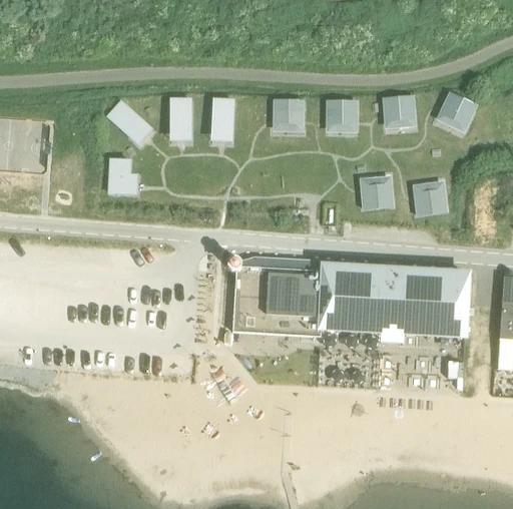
[(449,91),(444,102),(447,109),(445,114),(451,116),(447,124),(450,126),(454,118),(460,121),(462,116),(469,114),(470,114),(475,103),(449,91)]
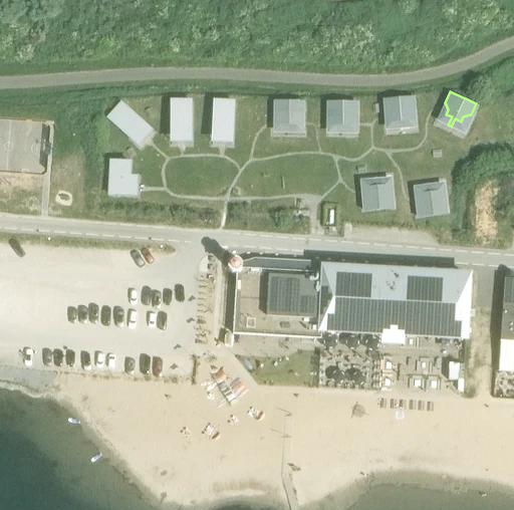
[(383,97),(384,109),(386,109),(392,114),(392,119),(399,118),(399,128),(403,126),(402,118),(408,117),(408,113),(413,107),(414,107),(413,94),(383,97)]
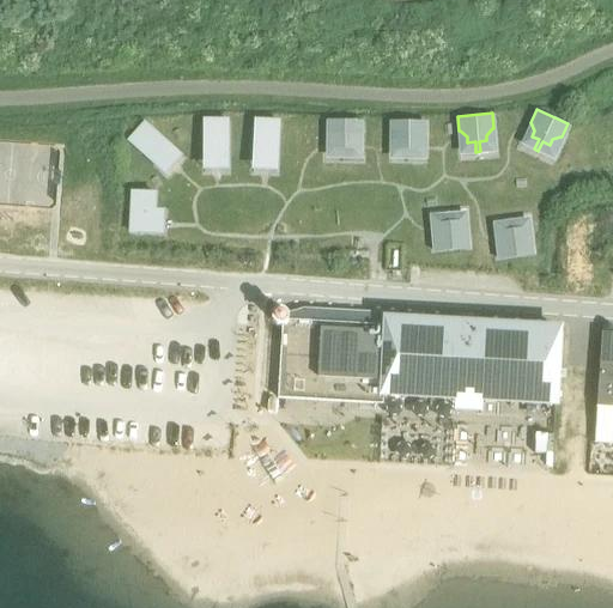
[(204,117),(204,151),(228,151),(228,117),(204,117)]
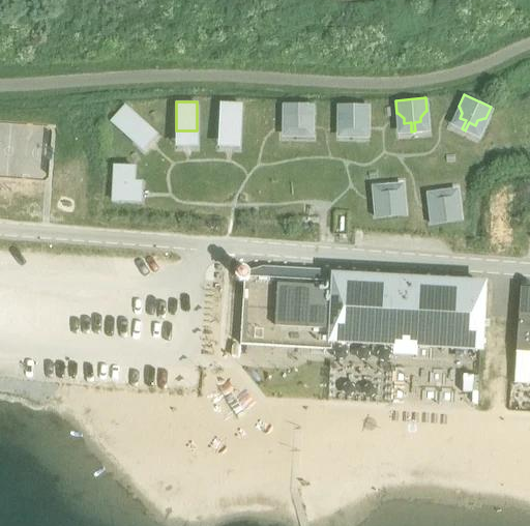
[(219,101),(218,130),(239,132),(240,103),(219,101)]
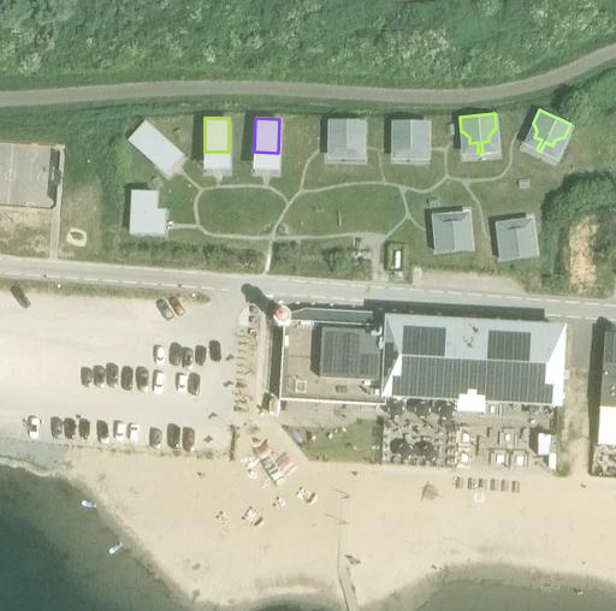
[(327,118),(326,137),(331,137),(335,141),(335,144),(356,144),(356,142),(360,138),(363,138),(365,118),(327,118)]
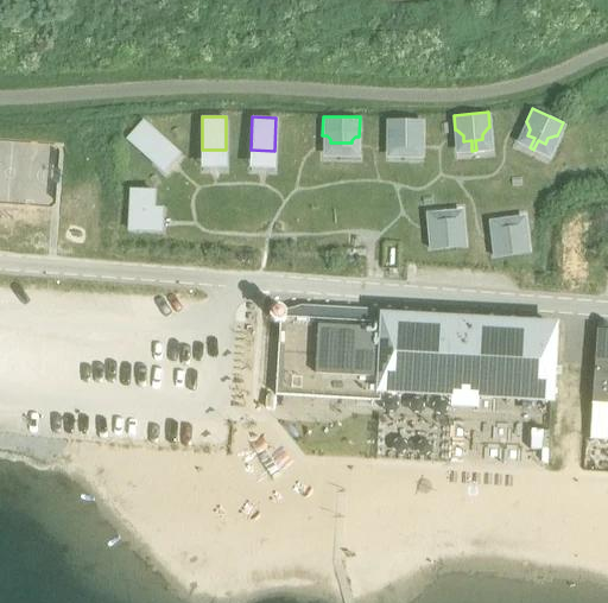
[(388,118),(388,138),(392,138),(396,140),(396,144),(415,144),(415,141),(417,138),(422,138),(422,118),(388,118)]
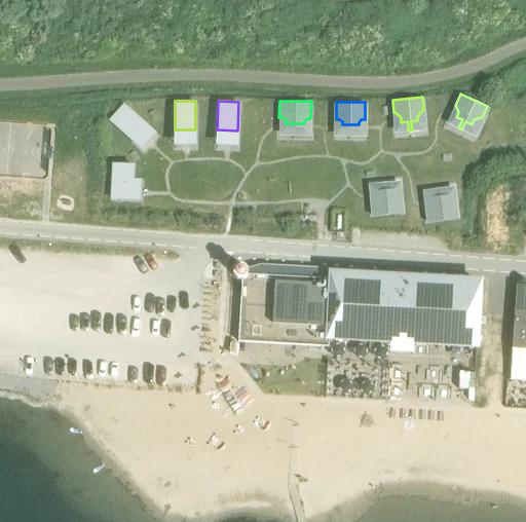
[(124,104),(110,119),(128,136),(143,120),(124,104)]
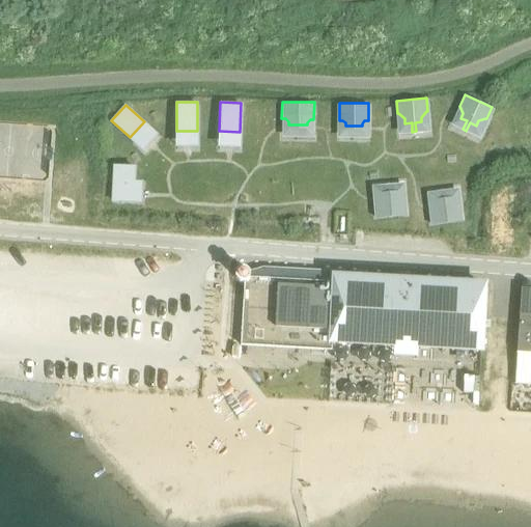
[(113,164),(112,197),(132,198),(133,165),(113,164)]
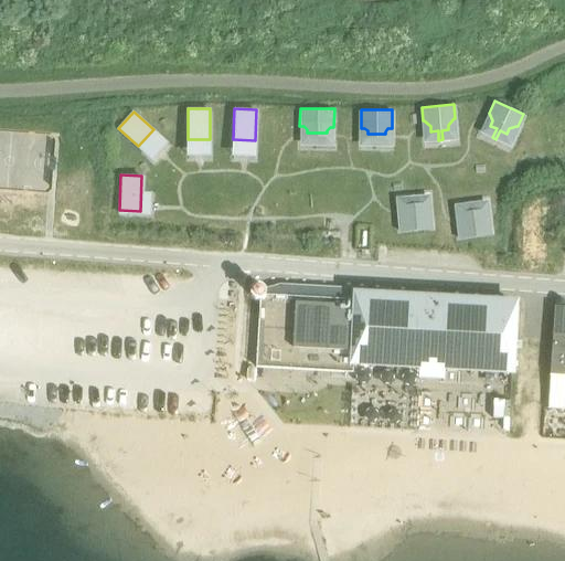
[(400,229),(432,226),(430,212),(429,213),(423,208),(423,202),(416,202),(415,193),(411,193),(412,203),(405,203),(405,209),(400,215),(398,215),(400,229)]
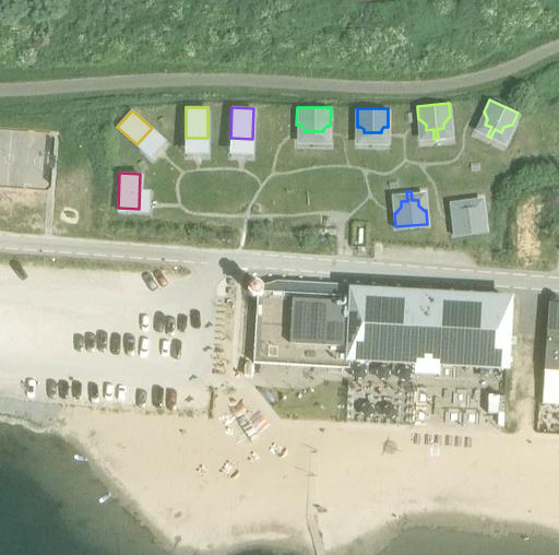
[(464,198),(465,208),(458,209),(459,213),(453,220),(452,221),(454,234),(485,229),(484,216),(483,216),(476,211),(475,205),(468,207),(467,198),(464,198)]
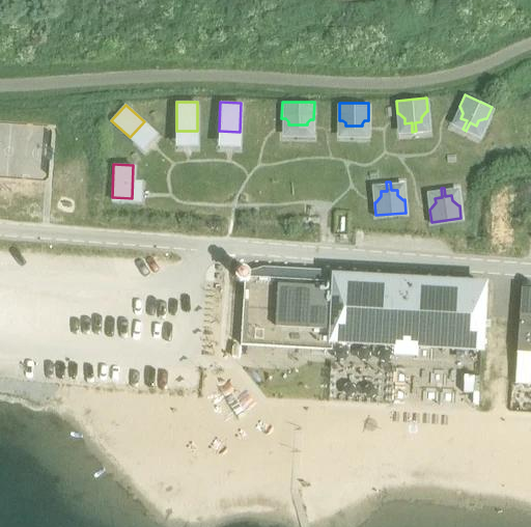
[(239,279),(244,279),(241,342),(330,348),(331,337),(332,338),(394,341),(393,342),(417,343),(417,342),(479,345),(482,282),(335,275),(335,279),(334,279),(309,278),(309,283),(278,281),(278,277),(250,275),(250,270),(246,265),(240,264),(234,269),(233,275),(239,279)]
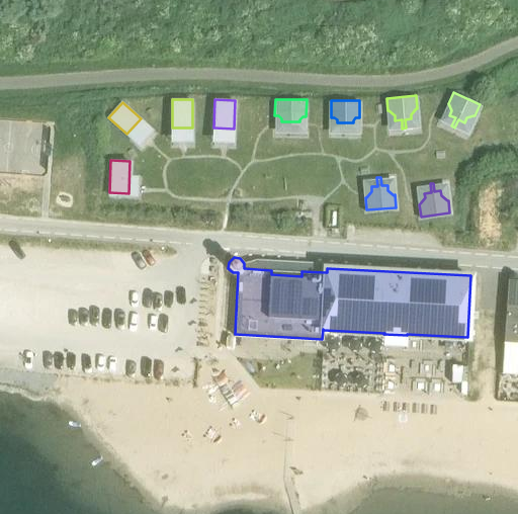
[(517,278),(507,278),(503,340),(517,340),(517,278)]
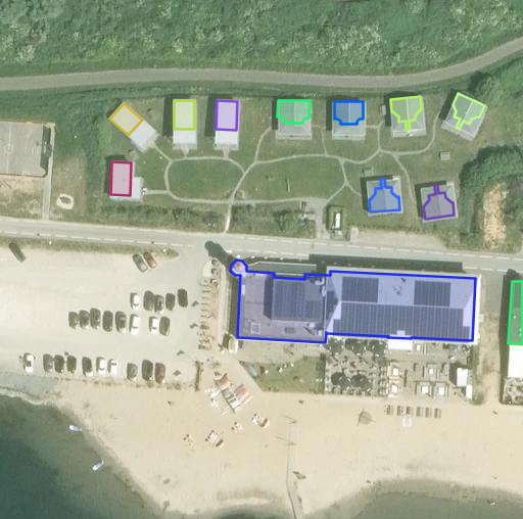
[(522,343),(508,343),(506,374),(522,375),(522,343)]
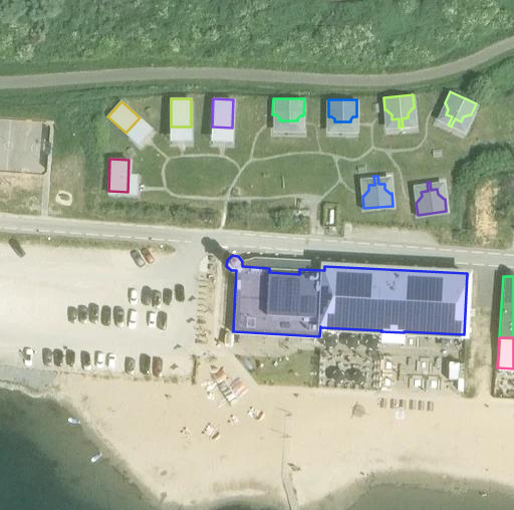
[(378,386),(380,356),(358,354),(356,385),(378,386)]
